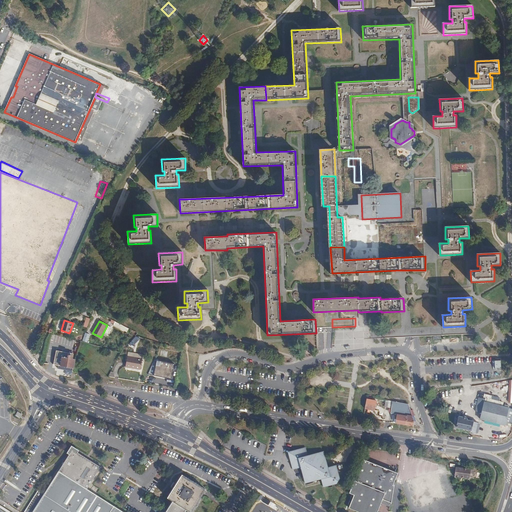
[(74,353),(59,350),(56,364),(60,365),(65,366),(73,368),(75,360),(72,359),(73,356),(74,353)]
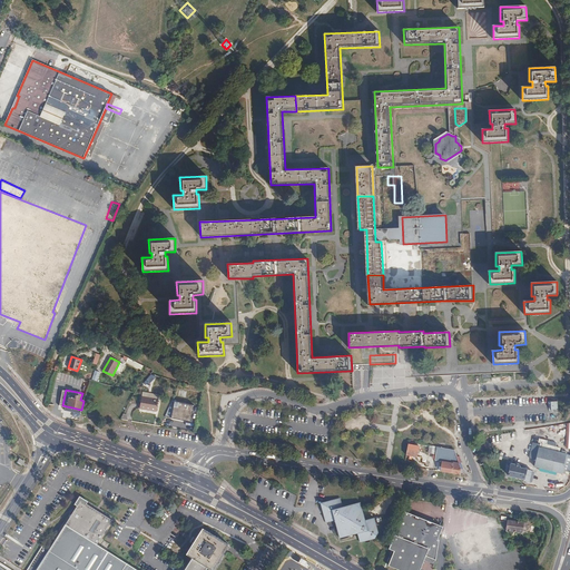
[(156,412),(158,400),(141,396),(139,409),(156,412)]
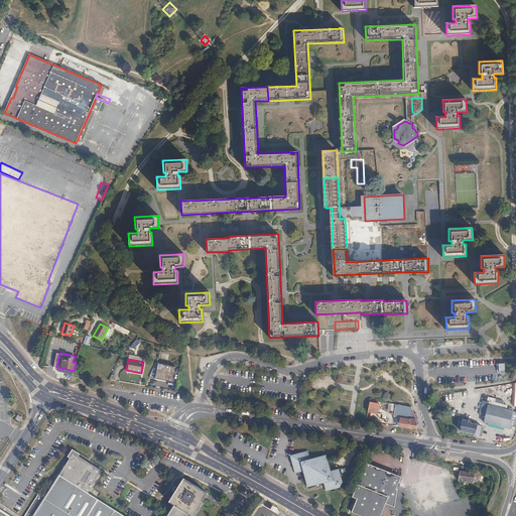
[(176,367),(159,363),(155,379),(172,382),(176,367)]
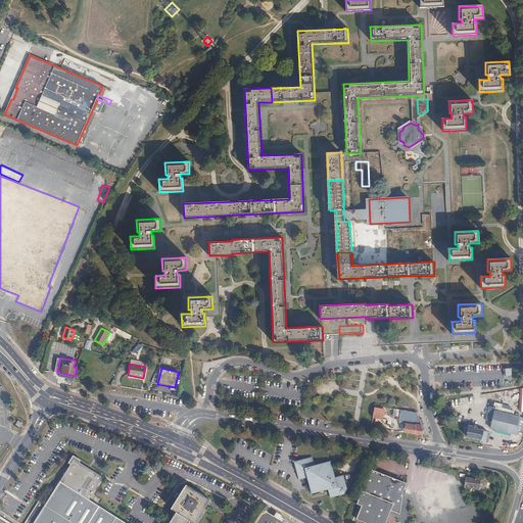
[(485,421),(491,422),(494,412),(494,409),(487,407),(485,421)]
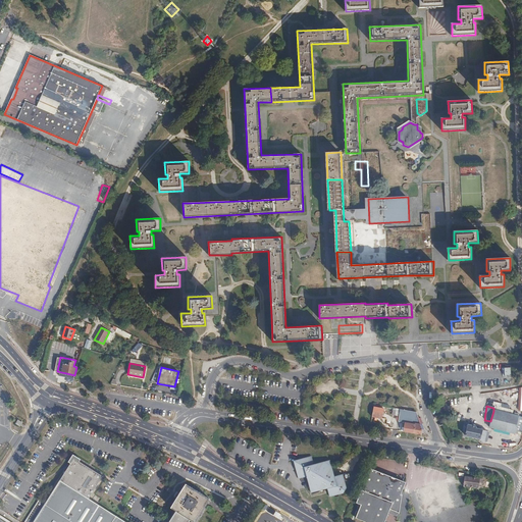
[(383,409),(375,408),(373,407),(371,417),(381,419),(383,409)]
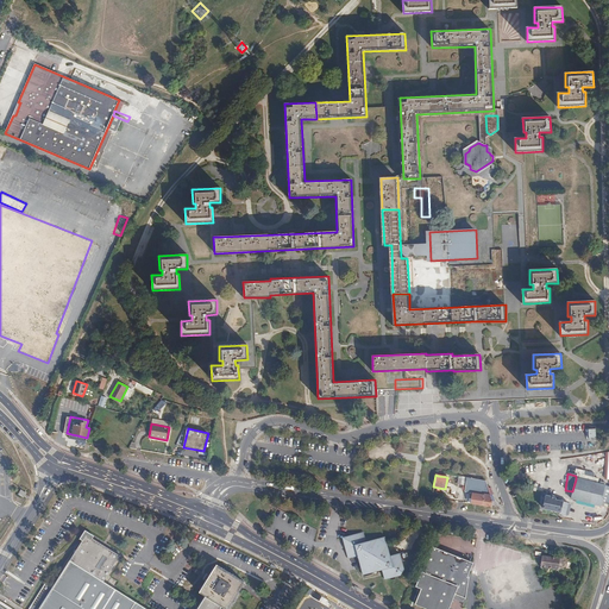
[(493,501),(484,481),(465,477),(464,485),(463,491),(483,495),(482,500),(482,502),(479,502),(478,506),(491,508),(493,501)]
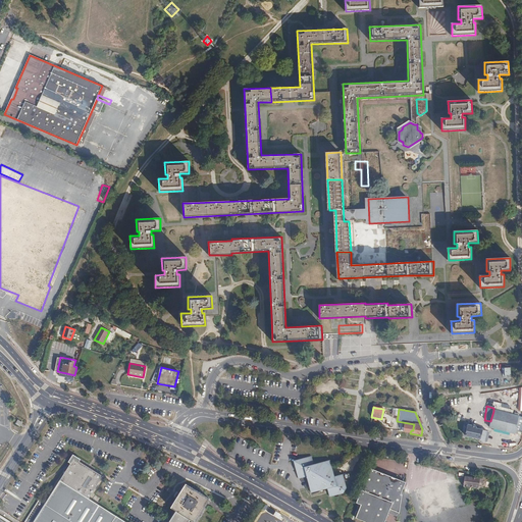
[(490,421),(489,428),(515,433),(518,416),(493,411),(490,421)]
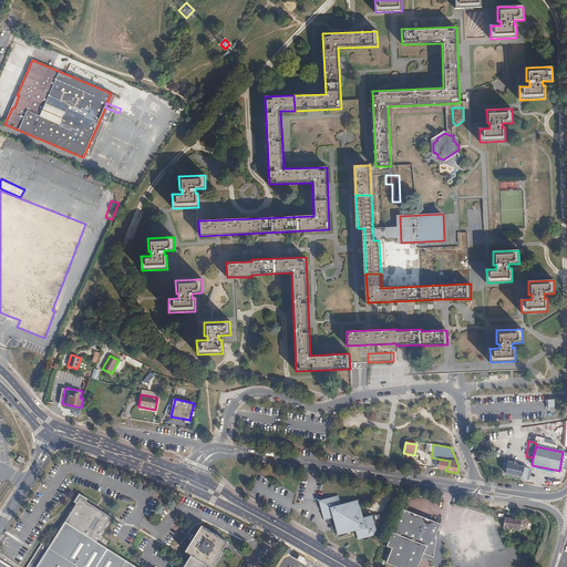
[(517,464),(508,462),(506,474),(511,475),(511,476),(521,480),(521,478),(526,480),(529,470),(516,465),(517,464)]
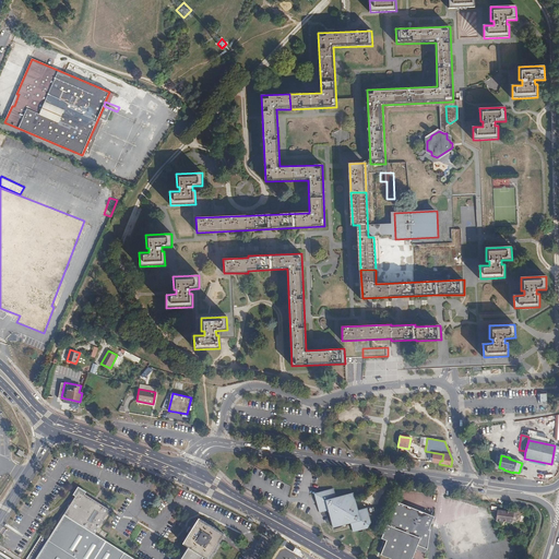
[(314,494),(319,513),(328,511),(332,528),(351,524),(353,533),(367,530),(371,523),(367,508),(358,511),(354,492),(336,498),(334,488),(314,494)]
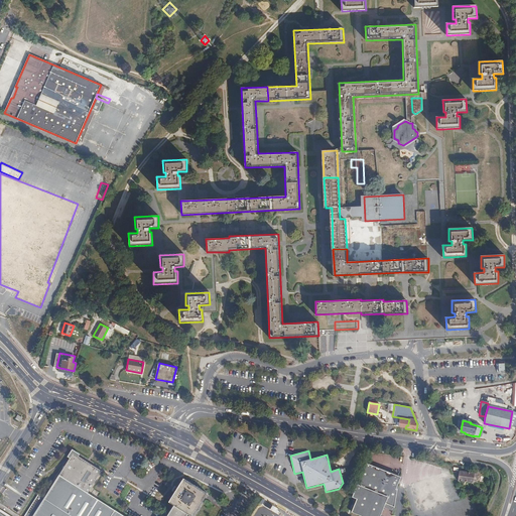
[(185,515),(187,513),(191,515),(192,515),(208,494),(184,479),(170,502),(184,511),(180,515),(124,515),(88,492),(102,471),(74,454),(33,515),(185,515)]
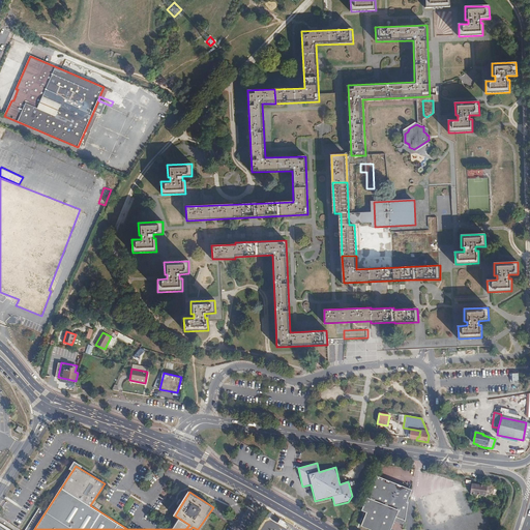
[(410,490),(374,476),(360,510),(365,512),(360,526),(373,529),(389,529),(395,516),(404,520),(407,506),(405,506),(408,496),(410,490)]
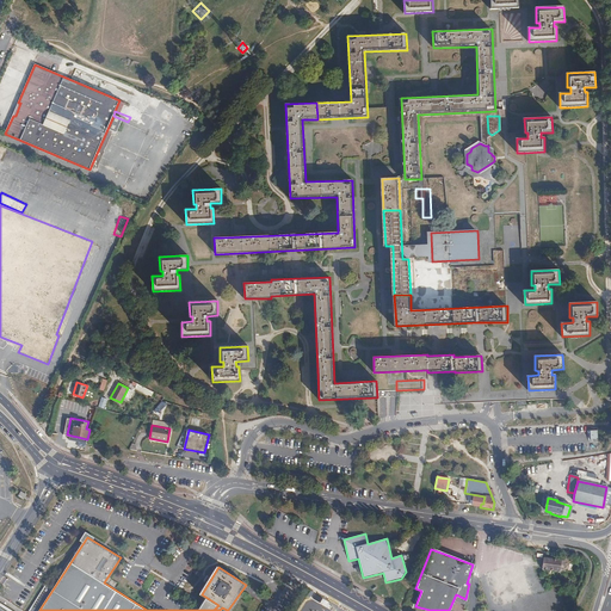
[(565,561),(543,557),(542,568),(559,572),(559,569),(563,571),(565,561)]
